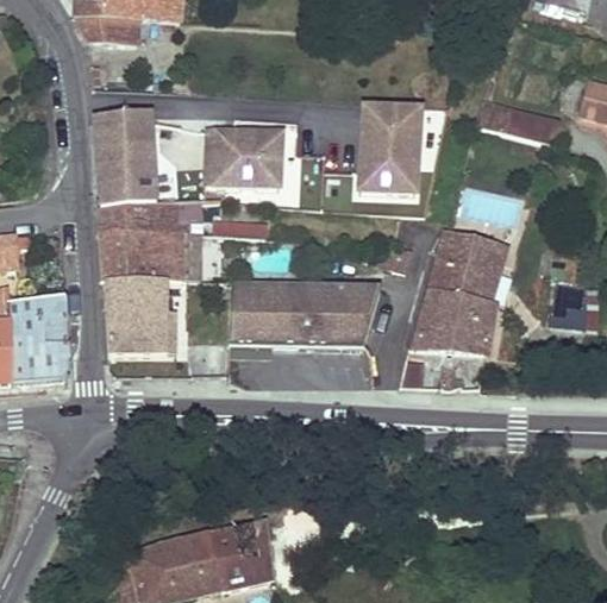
[(166,6),(166,0),(76,0),(76,16),(79,16),(142,19),(143,5),(166,6)]
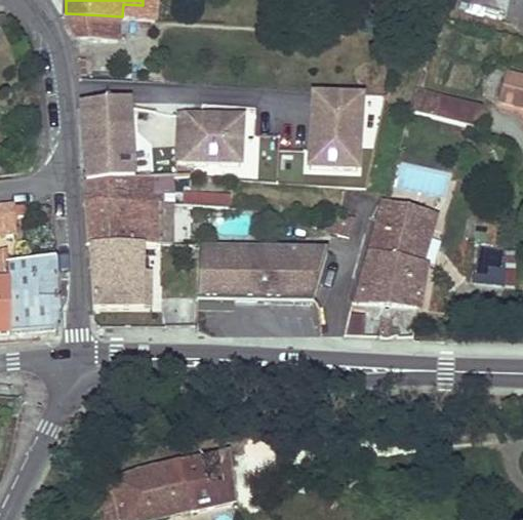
[(157,20),(158,0),(143,0),(143,5),(123,4),(122,16),(157,20)]
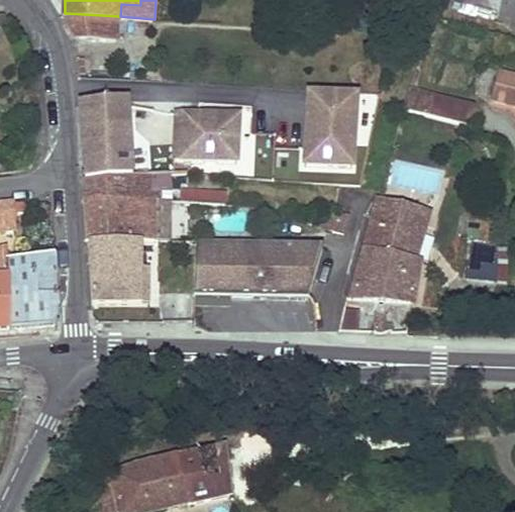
[(118,38),(120,16),(67,13),(79,34),(118,38)]
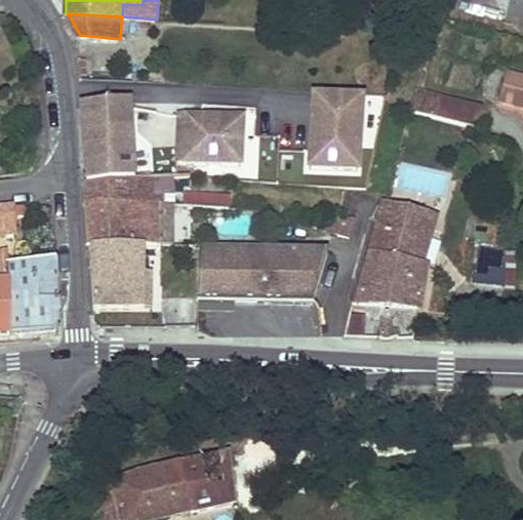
[(509,56),(515,35),(508,33),(500,53),(509,56)]
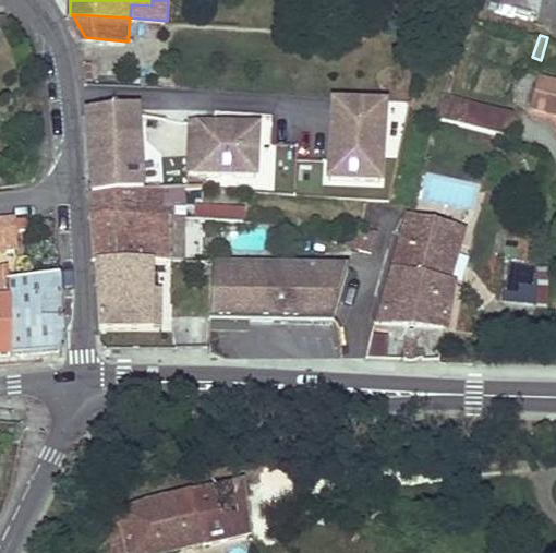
[(555,79),(540,74),(532,103),(555,108),(555,79)]
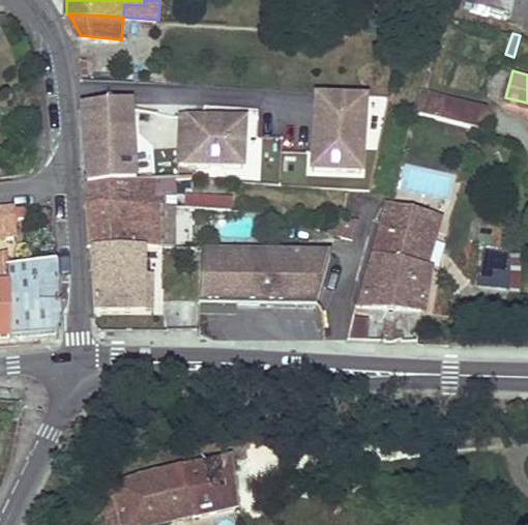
[(438,115),(443,94),(421,88),(414,108),(438,115)]
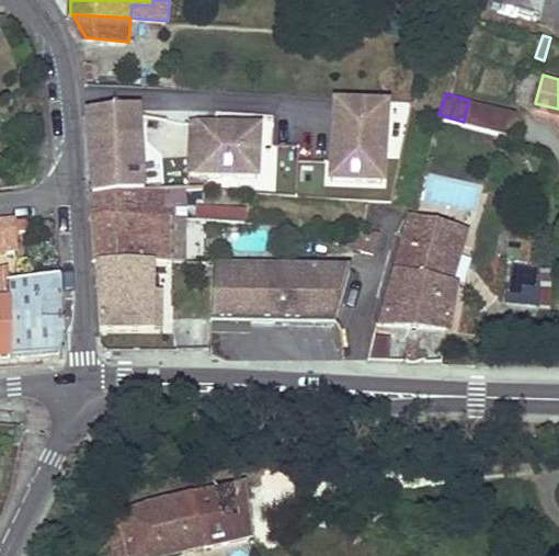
[(338,100),(332,177),(384,179),(387,103),(338,100)]
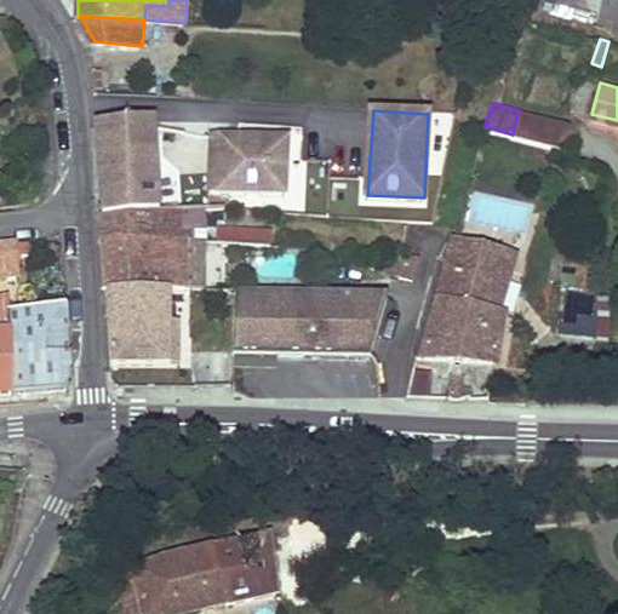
[(527,138),(534,115),(519,110),(513,135),(527,138)]
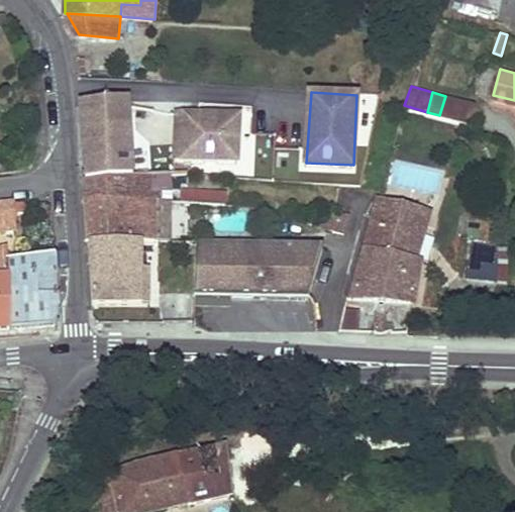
[(479,120),(476,104),(445,96),(439,115),(477,125),(479,120)]
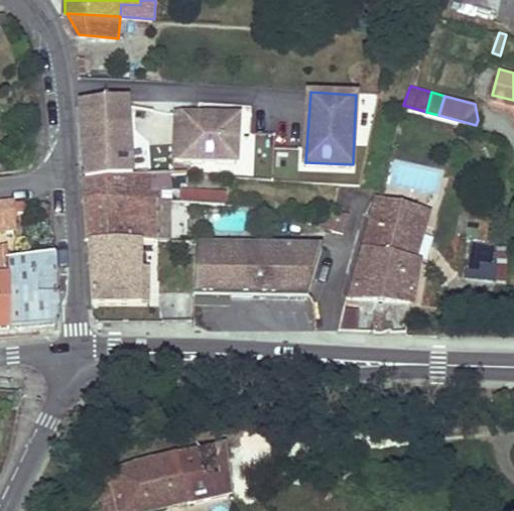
[(134,173),(129,97),(82,101),(87,176),(134,173)]
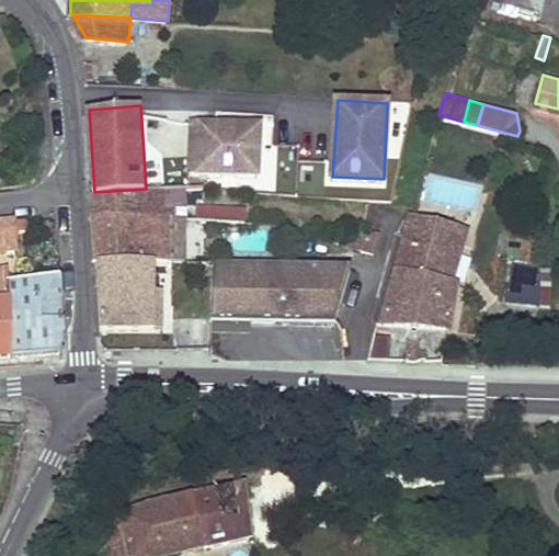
[(259,174),(262,125),(193,122),(191,171),(259,174)]
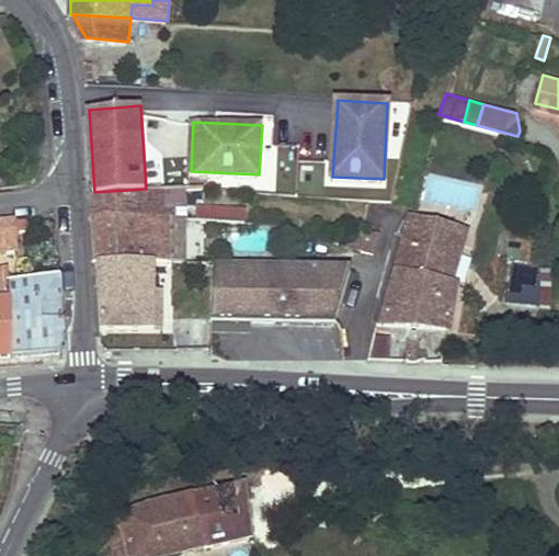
[(175,214),(174,200),(185,200),(184,185),(146,189),(94,192),(95,212),(169,214),(175,214)]
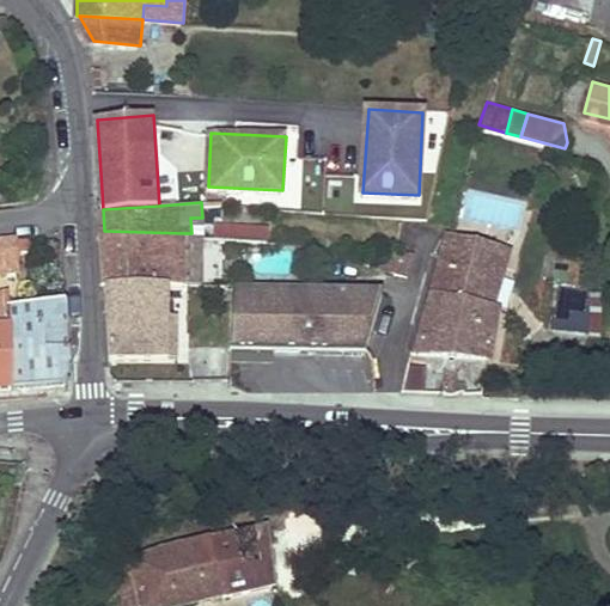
[(206,234),(205,218),(202,218),(190,218),(191,233),(202,233),(206,234)]
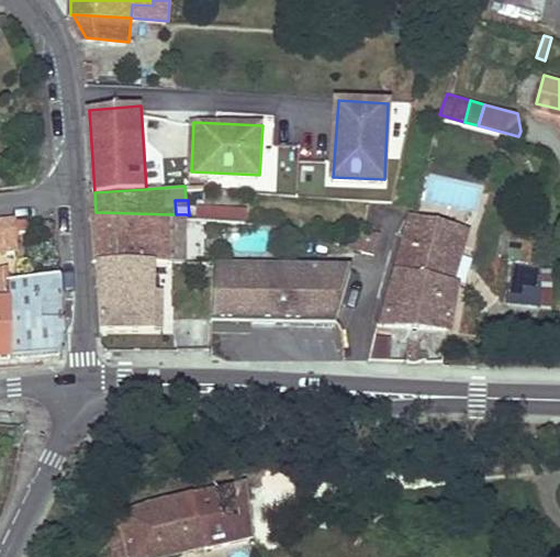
[(247,219),(248,207),(198,203),(197,215),(247,219)]
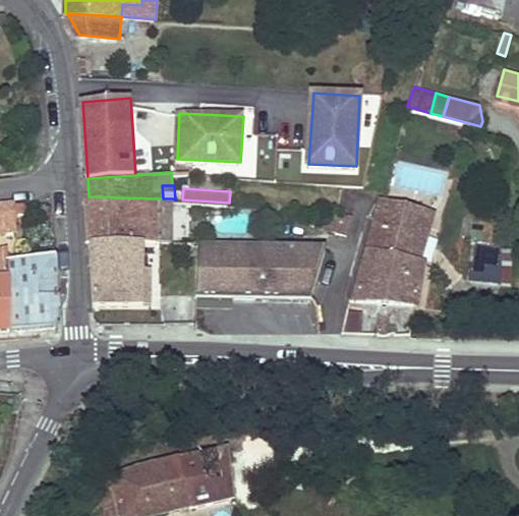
[(158,239),(157,198),(89,196),(91,239),(146,239),(158,239)]
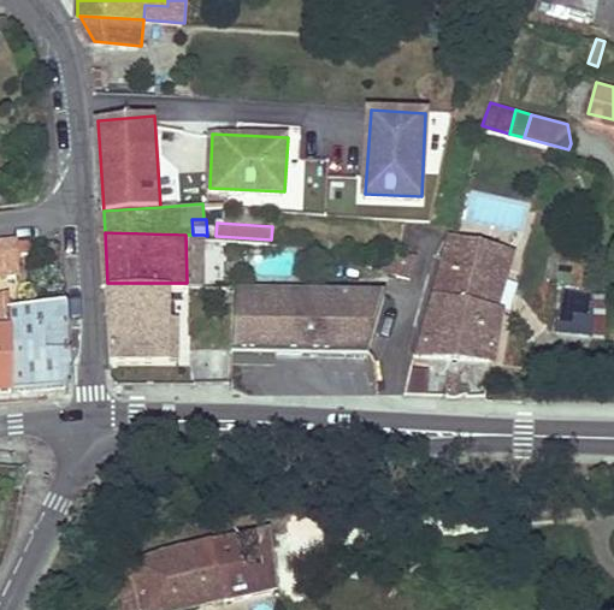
[(496,305),(513,248),(453,232),(421,351),(494,356),(502,307),(496,305)]
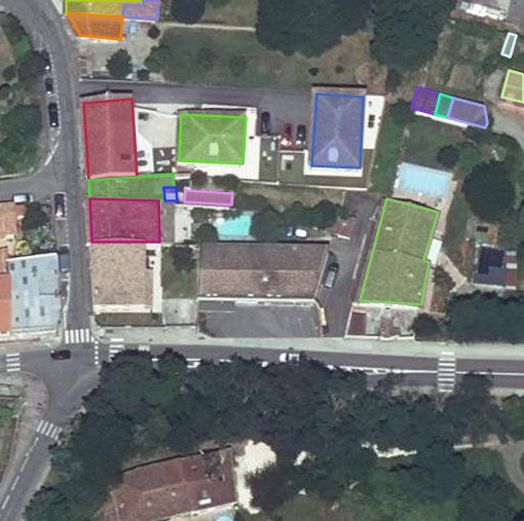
[(175,242),(174,200),(164,200),(158,200),(159,242),(175,242)]
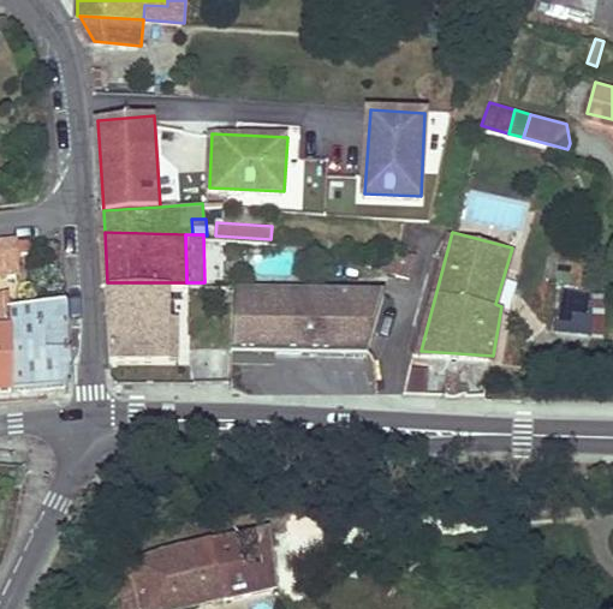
[(21,249),(31,248),(30,236),(0,238),(0,269),(22,268),(21,249)]
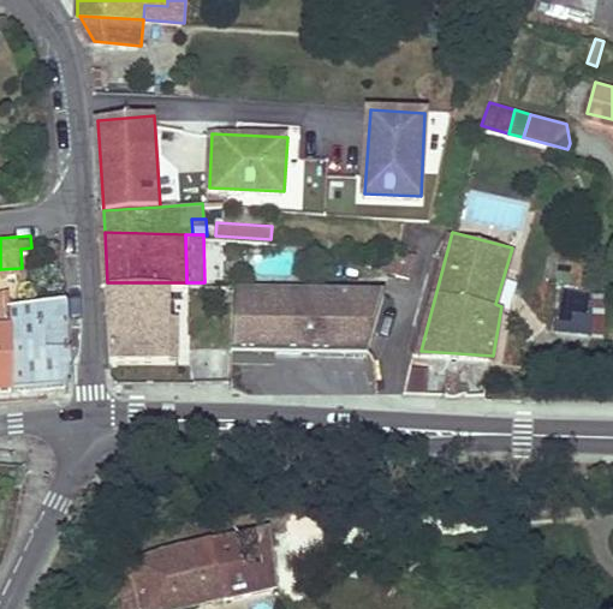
[(411,274),(416,251),(392,249),(388,269),(411,274)]
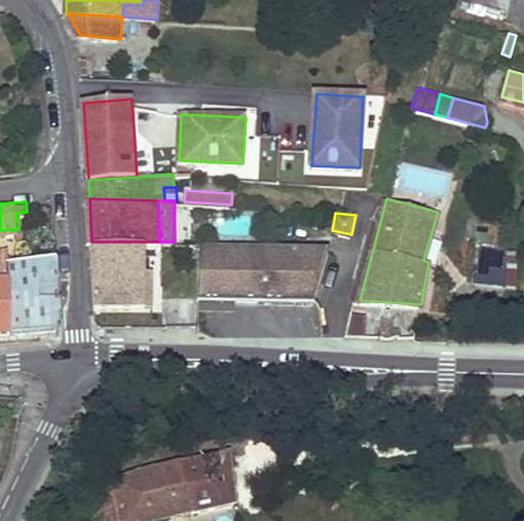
[(152,307),(153,270),(147,271),(147,242),(91,242),(94,262),(96,262),(97,269),(94,269),(96,306),(152,307)]
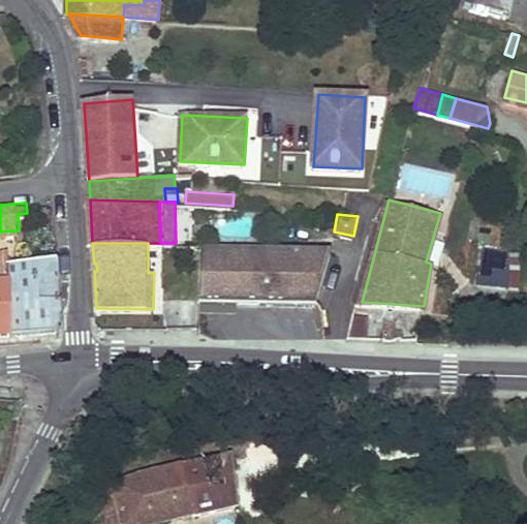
[(509,284),(510,250),(485,245),(478,280),(509,284)]
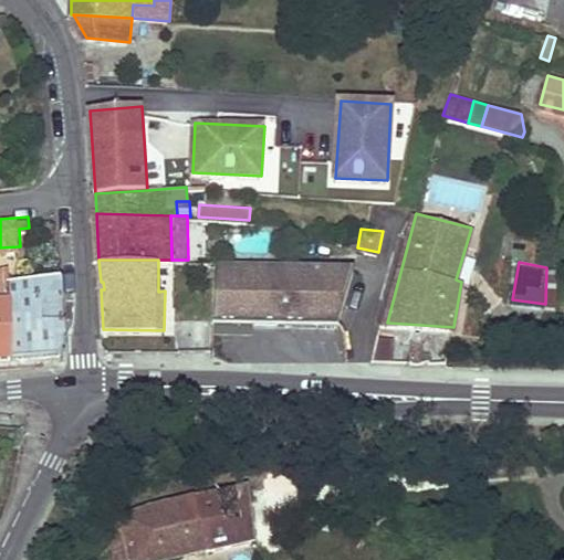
[(340,326),(355,270),(217,264),(215,321),(340,326)]
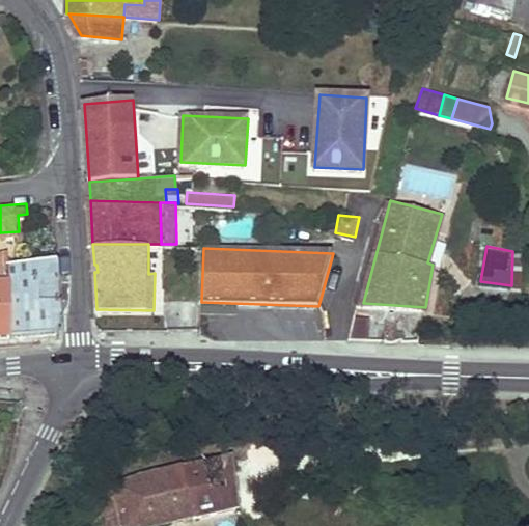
[(522,292),(524,250),(514,250),(513,293),(522,292)]
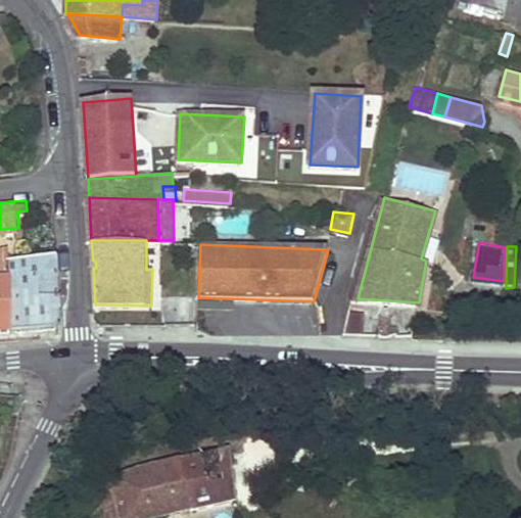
[(0,329),(11,329),(9,259),(9,247),(0,249),(0,329)]
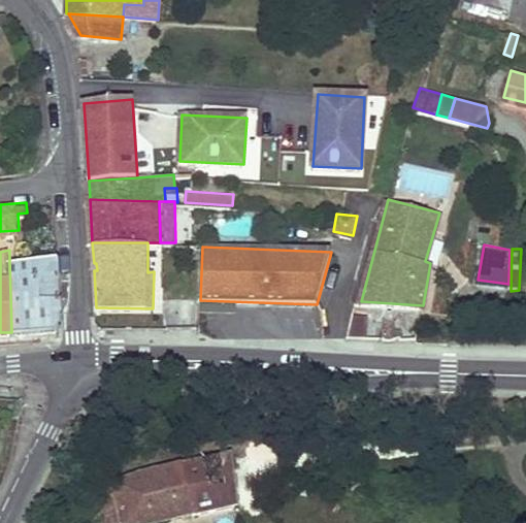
[(62,324),(58,257),(9,261),(11,332),(57,329),(62,324)]
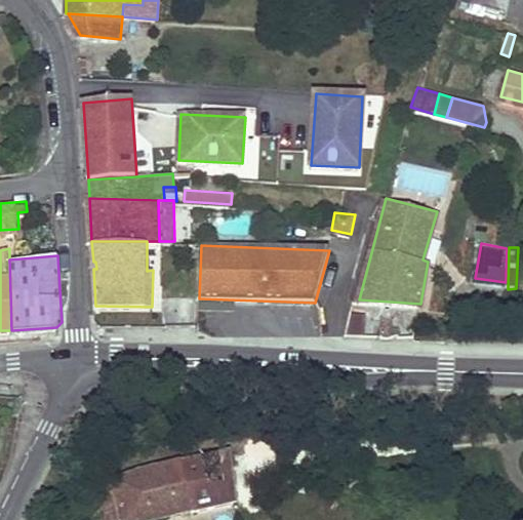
[(364,333),(366,311),(351,310),(347,332),(364,333)]
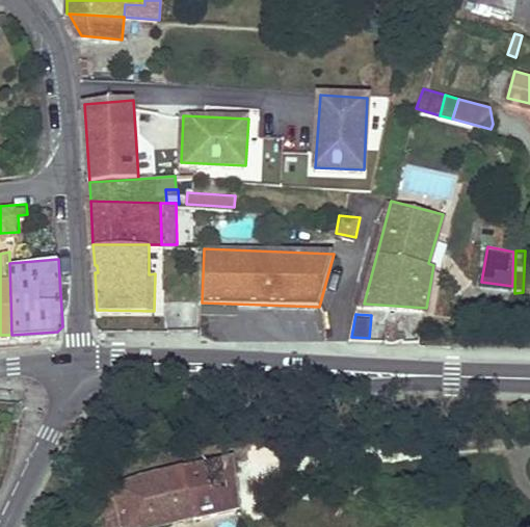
[(233,455),(117,480),(128,526),(137,526),(243,504),(233,455)]
